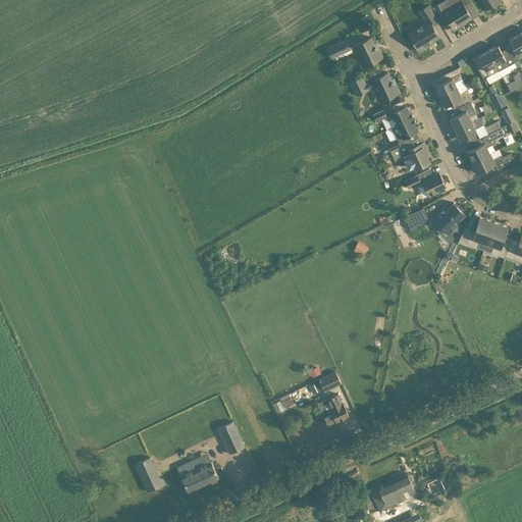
[(464,21),(465,21),(465,20),(471,16),(464,4),(471,0),(470,0),(460,0),(461,0),(449,7),(451,11),(445,15),(454,30),(465,22),(464,21)]
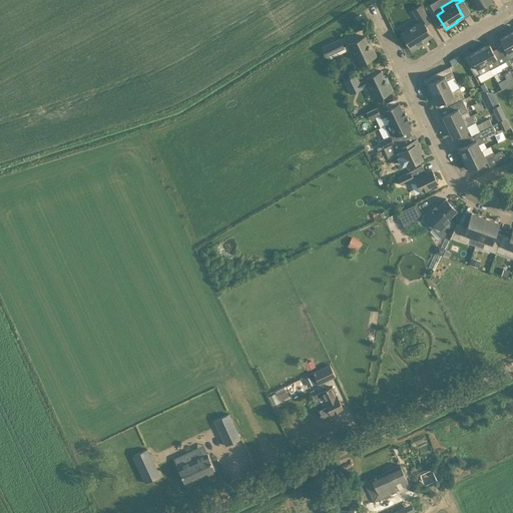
[(471,0),(478,10),(492,0),(471,0)]
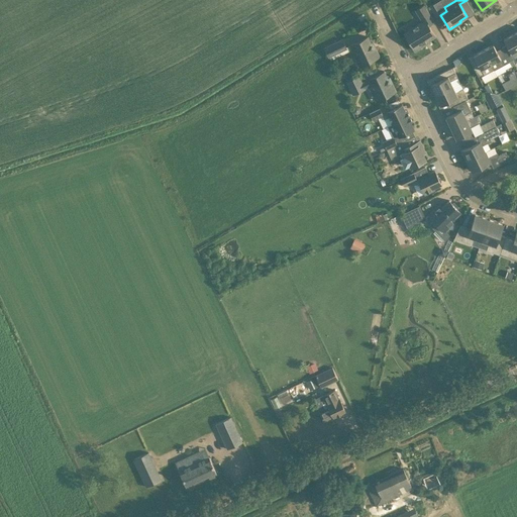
[(420,23),(404,33),(415,50),(423,45),(424,42),(435,35),(428,25),(434,21),(424,5),(415,10),(421,20),(420,23)]
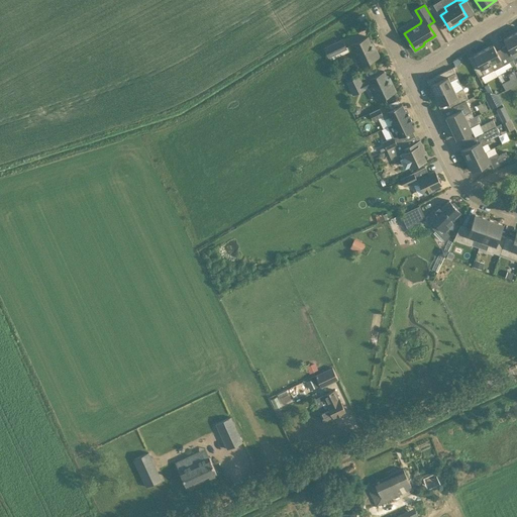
[(507,44),(501,47),(508,62),(509,62),(509,61),(515,58),(516,57),(516,39),(514,33),(504,38),(507,44)]
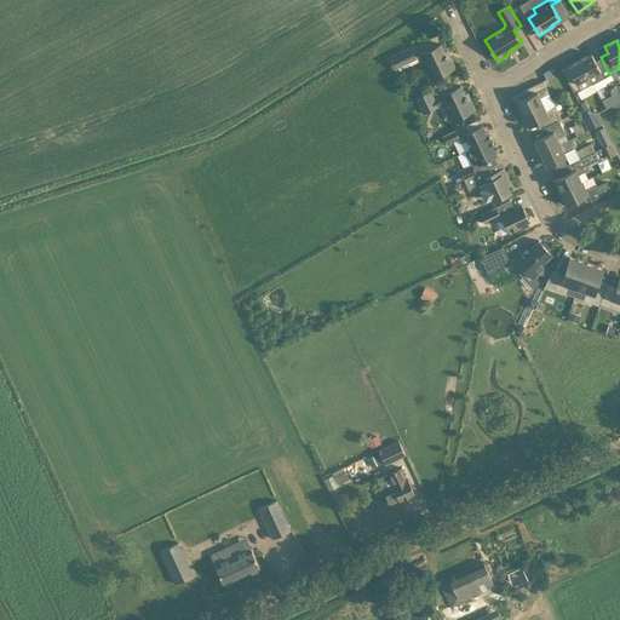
[(447,52),(446,52),(441,44),(419,53),(431,79),(455,68),(448,52),(447,52)]
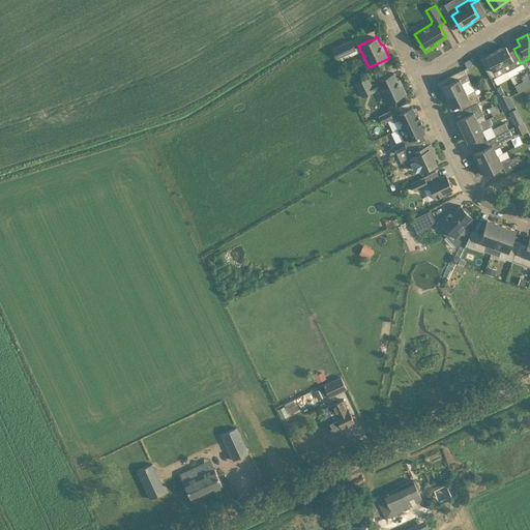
[(336,58),(356,50),(351,40),(332,49),(336,58)]
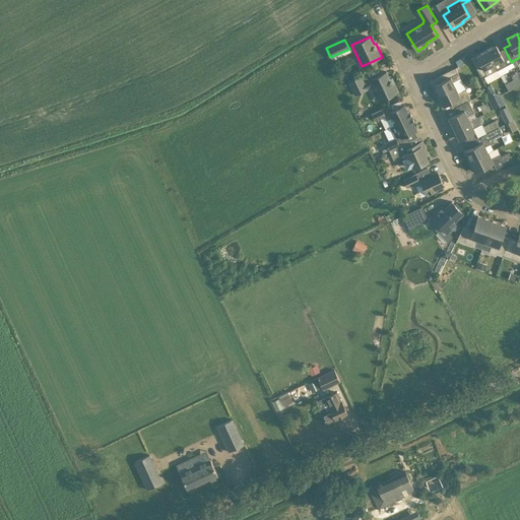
[(496,45),(486,50),(497,70),(507,65),(503,59),(504,59),(496,45)]
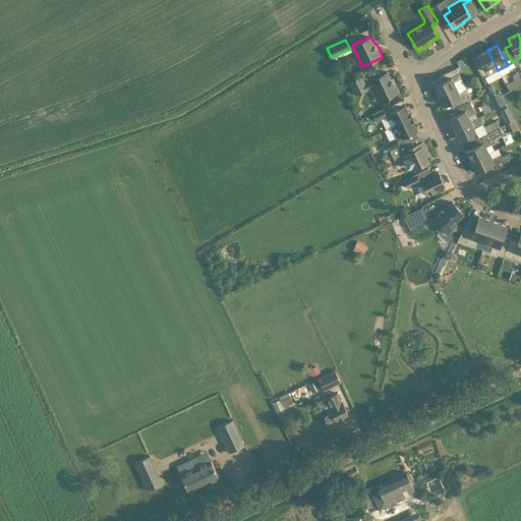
[(498,70),(487,50),(477,55),(481,63),(476,66),(482,78),(498,70)]
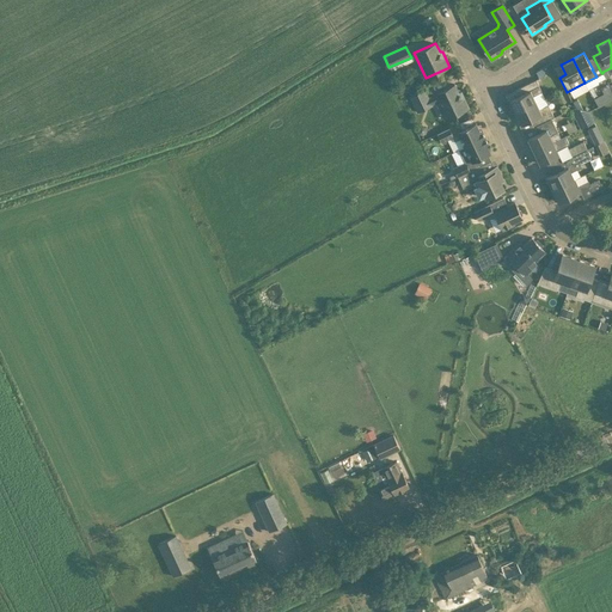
[(515,111),(537,102),(533,96),(542,91),(537,79),(518,87),(521,95),(508,101),(513,110),(514,109),(515,111)]
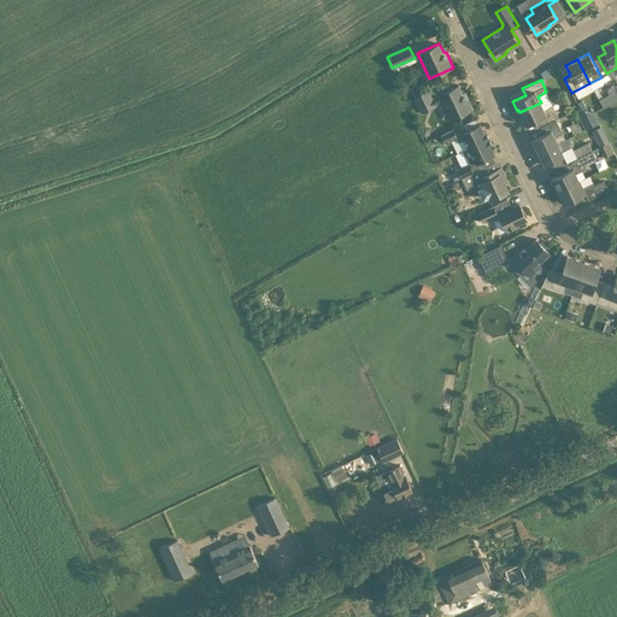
[(464,93),(463,93),(458,84),(438,94),(438,97),(433,99),(428,89),(413,97),(422,113),(436,106),(435,104),(440,101),(448,119),(472,109),(465,93),(464,93)]
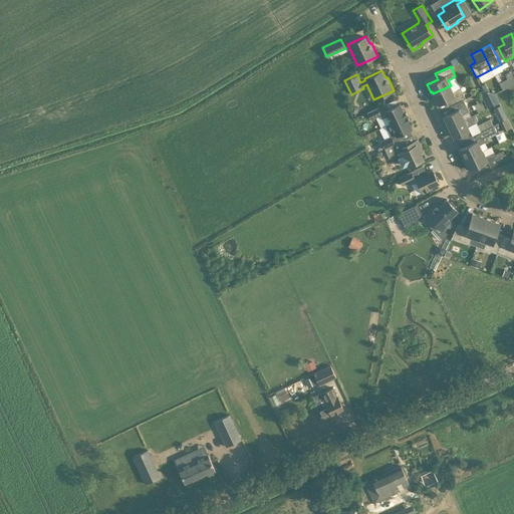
[(513,82),(513,76),(513,75),(507,78),(499,83),(503,89),(513,82)]
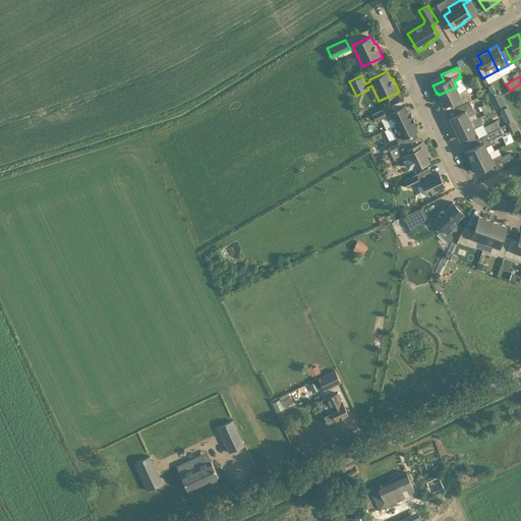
[(487,87),(490,92),(497,94),(491,84),(487,87)]
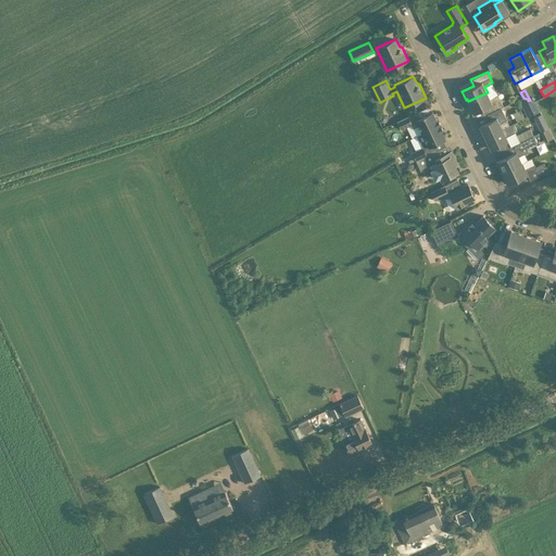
[(488,92),(468,101),(469,104),(468,104),(472,113),(484,108),(488,114),(504,106),(497,95),(490,99),(488,92)]
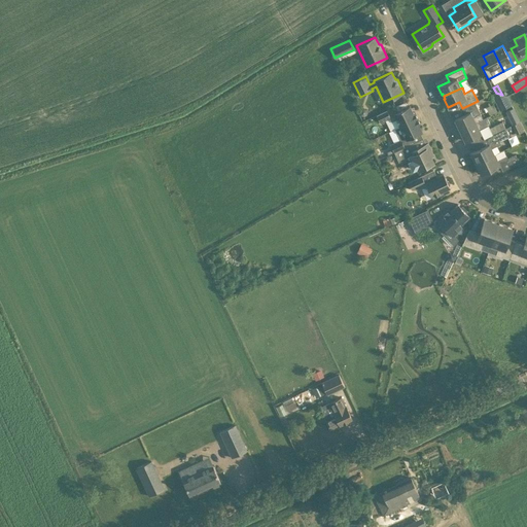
[(502,109),(512,105),(507,96),(502,95),(496,93),(495,93),(502,109)]
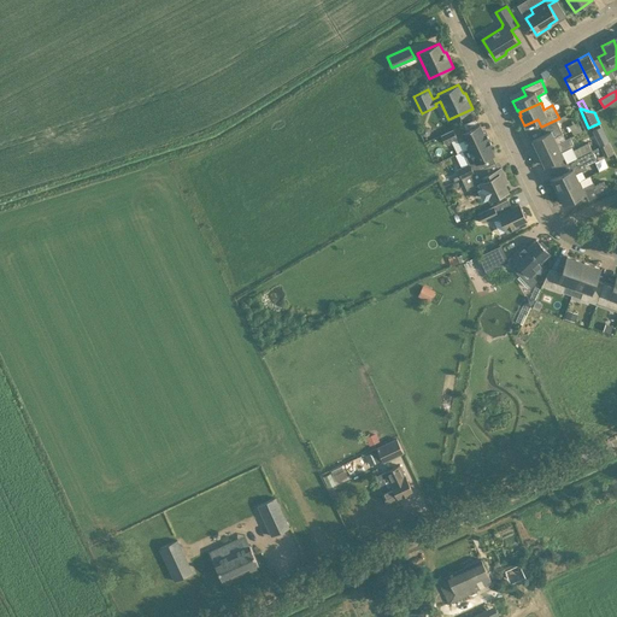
[(486,133),(486,131),(485,133),(480,124),(476,125),(466,130),(463,124),(441,134),(445,144),(451,140),(457,137),(459,142),(464,139),(469,148),(489,137),(487,131),(486,133)]
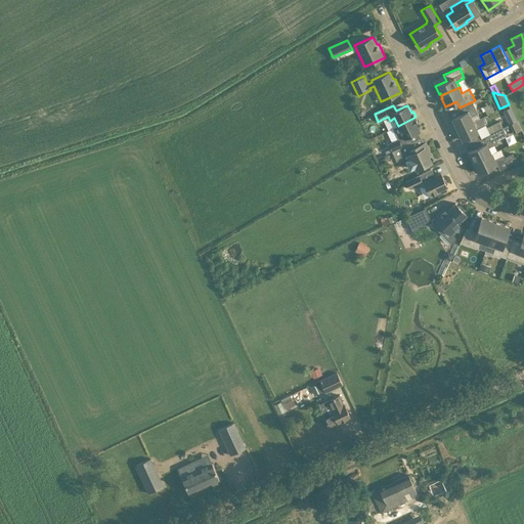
[(454,130),(480,118),(477,113),(471,116),(468,111),(452,118),(454,124),(452,125),(454,130)]
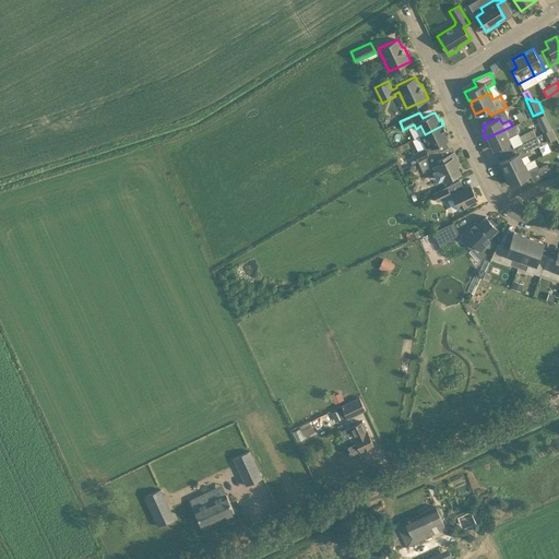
[(415,153),(415,154),(418,161),(439,151),(437,145),(445,141),(448,140),(444,132),(445,131),(445,130),(443,125),(425,134),(428,142),(424,144),(425,149),(420,151),(415,153)]
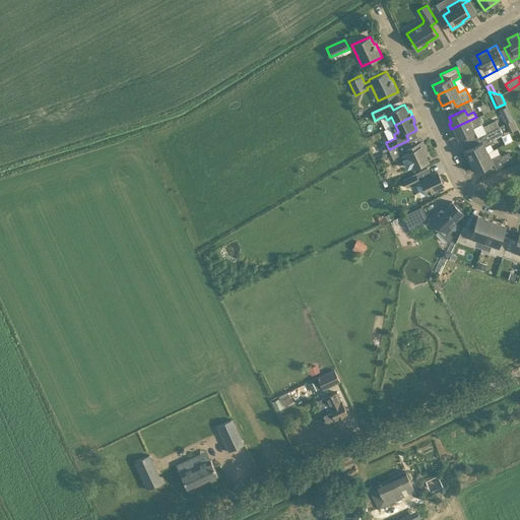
[(479,123),(476,117),(451,129),(454,134),(456,133),(459,139),(474,131),(472,126),(479,123)]
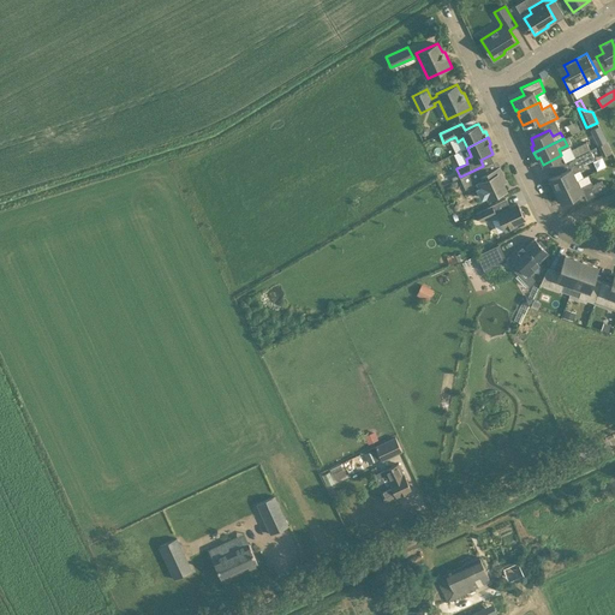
[(575,156),(590,149),(586,142),(572,149),(575,156)]
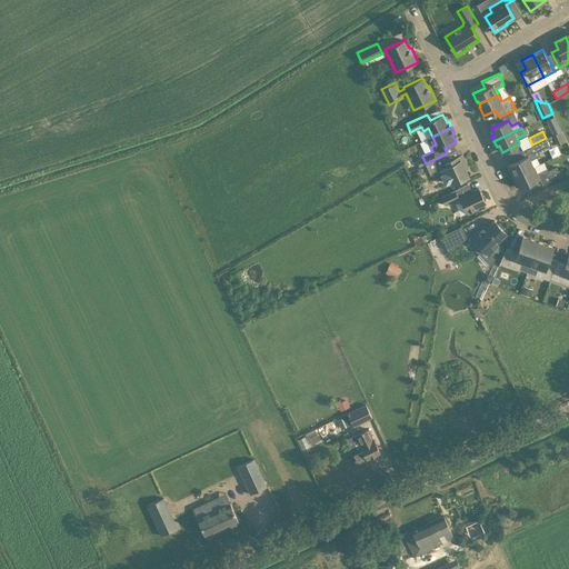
[(522,150),(525,157),(508,165),(510,169),(509,170),(512,177),(533,167),(539,163),(536,158),(541,155),(540,152),(550,147),(546,138),(532,145),(522,150)]
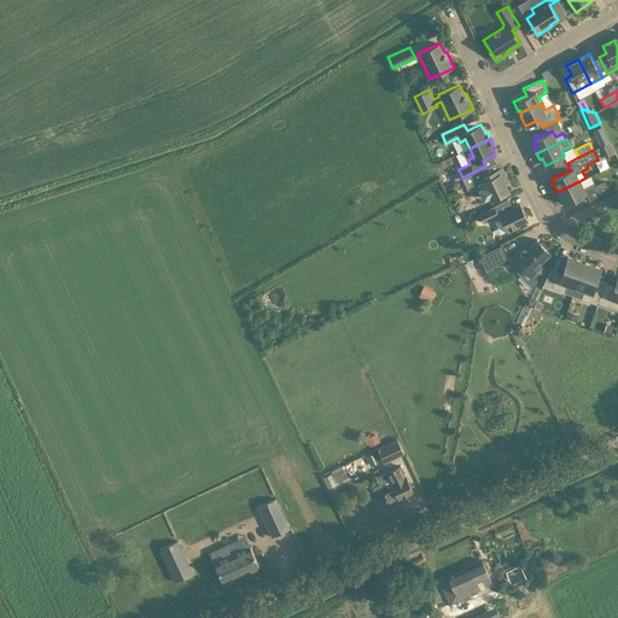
[(508,182),(502,168),(501,168),(489,174),(485,167),(462,178),(468,190),(481,184),(487,198),(490,197),(491,199),(495,197),(497,197),(499,197),(501,196),(502,196),(503,193),(505,192),(509,191),(506,184),(508,182)]
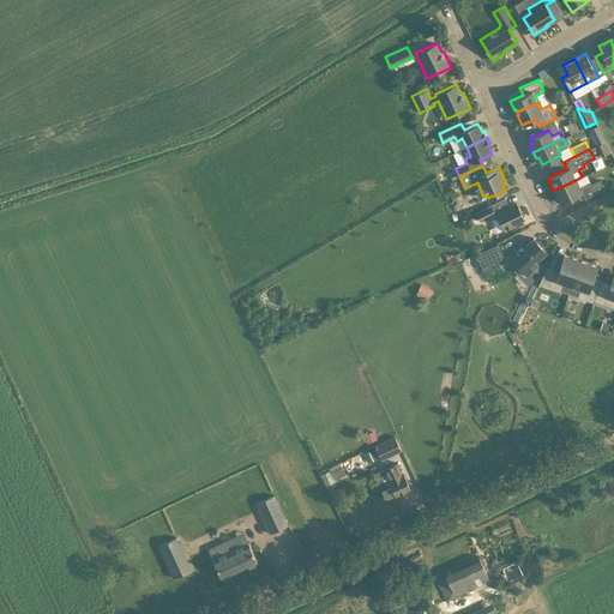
[(585,199),(606,190),(601,180),(591,184),(590,181),(579,186),(576,180),(553,191),(557,198),(558,198),(560,202),(582,192),(585,199)]
